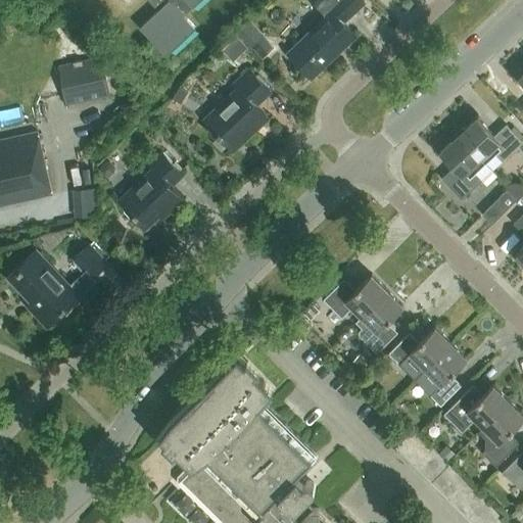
[(148,0),(158,10),(139,28),(165,56),(194,30),(183,16),(200,0),(148,0)]
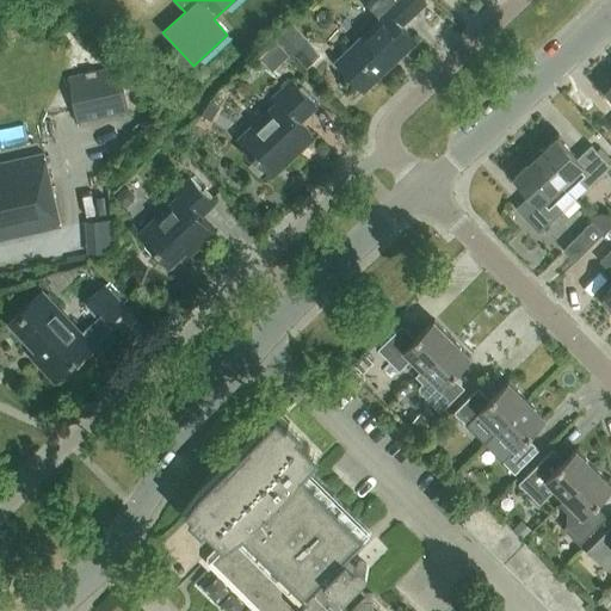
[(363,0),(381,19),(337,62),(363,90),(414,41),(401,26),(425,2),(421,0),(363,0)]
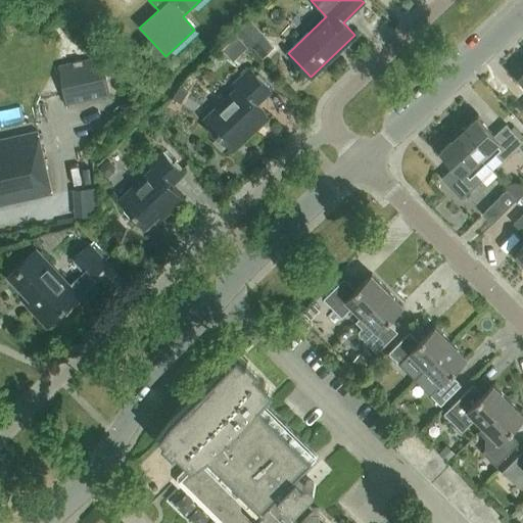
[(56,63),(64,105),(109,96),(102,55),(56,63)]
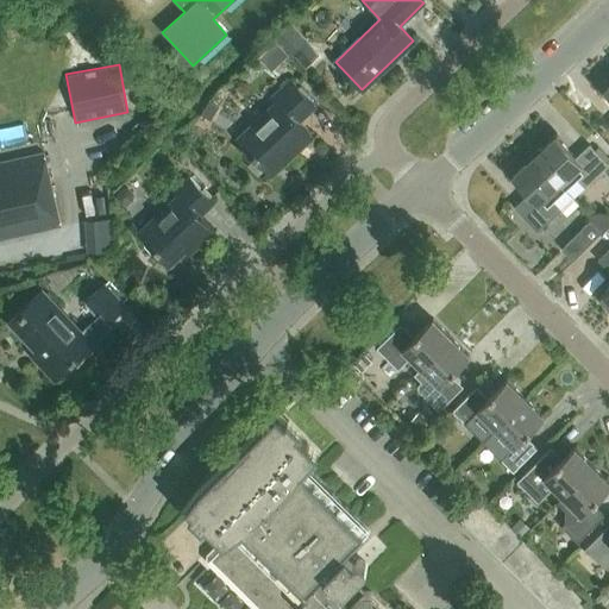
[(255,155),(257,157),(248,167),(258,176),(267,168),(272,174),(313,136),(296,117),(312,102),(292,81),(274,96),(277,100),(238,138),(243,143),(239,152),(249,159),(255,155)]
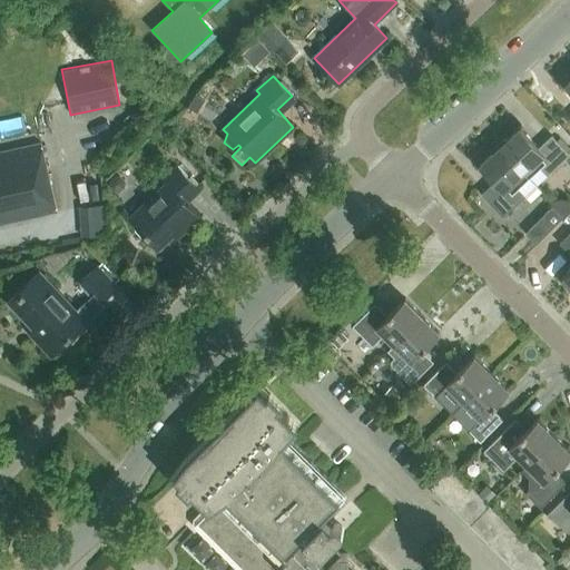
[(520,126),(499,145),(530,177),(540,168),(547,175),(569,154),(551,135),(539,146),(520,126)]
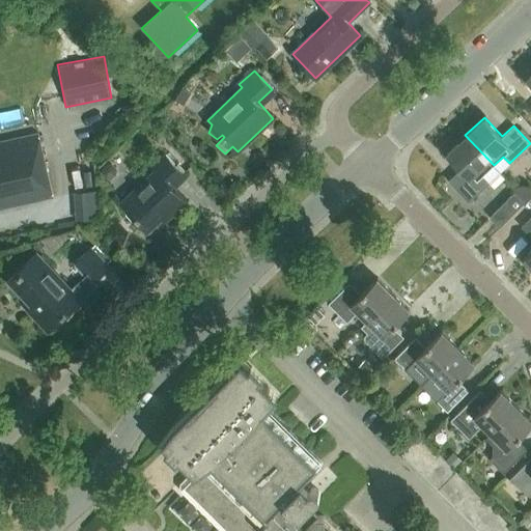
[(0,208),(54,197),(39,134),(0,142),(0,208)]
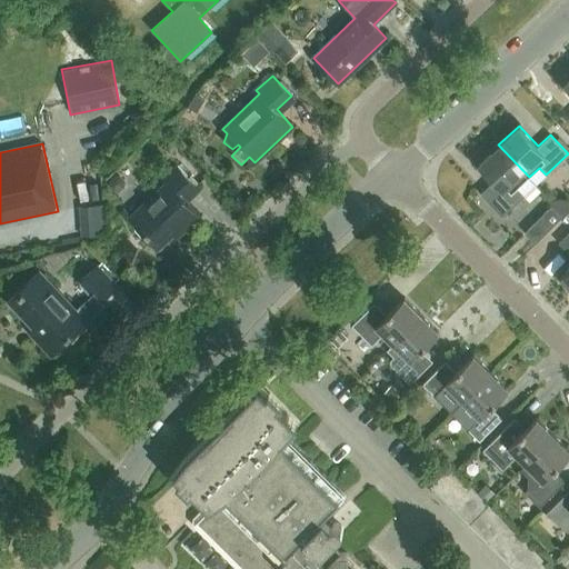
[(517,188),(529,177),(498,145),(478,163),(498,185),(485,198),(501,216),(523,195),(517,188)]
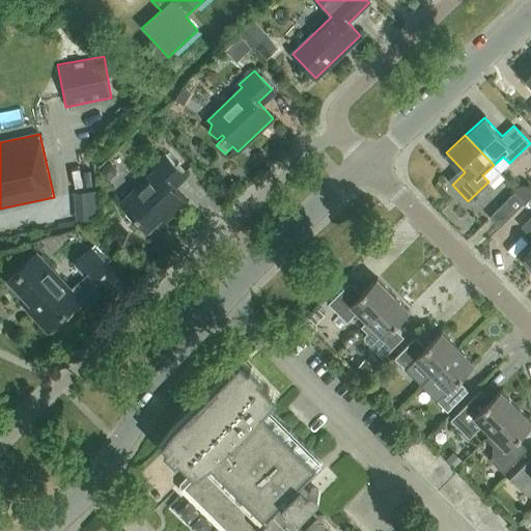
[(151,167),(157,171),(122,203),(147,230),(162,217),(165,221),(186,201),(171,185),(184,174),(165,155),(151,167)]
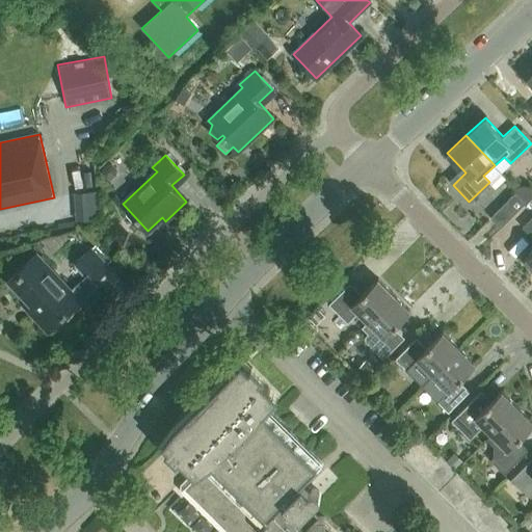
[(525,203),(514,192),(489,217),(500,227),(525,203)]
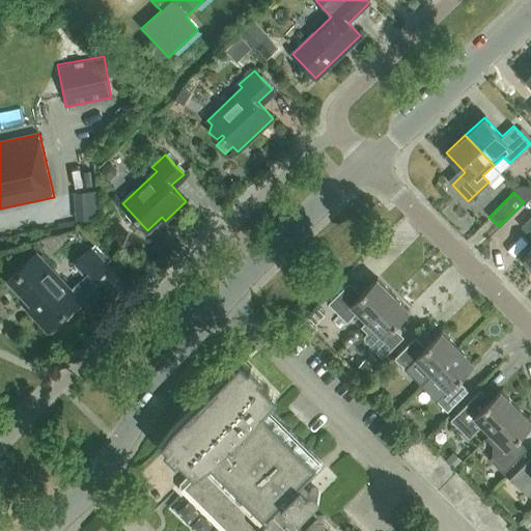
[(530,216),(521,226),(530,235),(530,249),(522,259),(530,268),(530,216)]
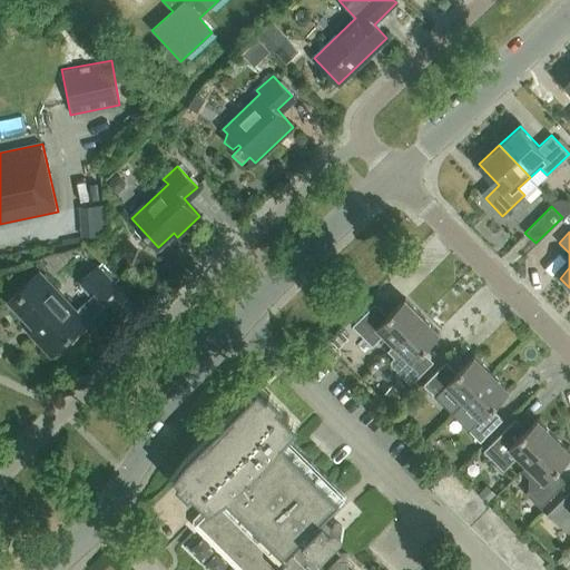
[(98,304),(100,302),(118,285),(97,263),(77,282),(98,304)]
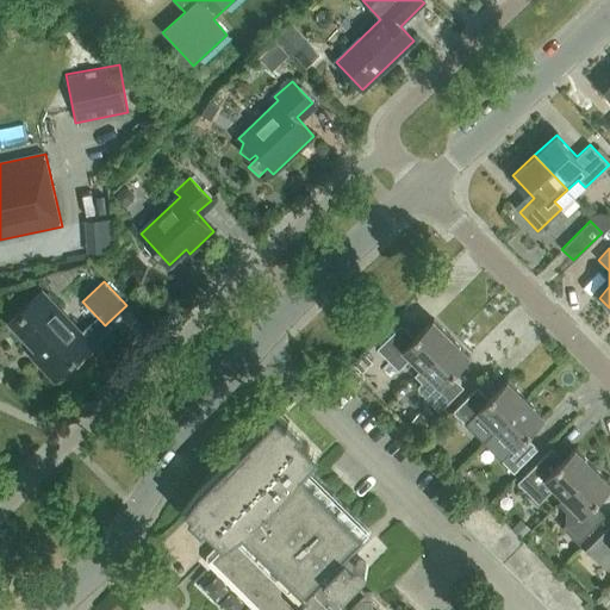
[(56,379),(93,346),(45,294),(14,323),(29,338),(31,336),(41,347),(33,354),(56,379)]
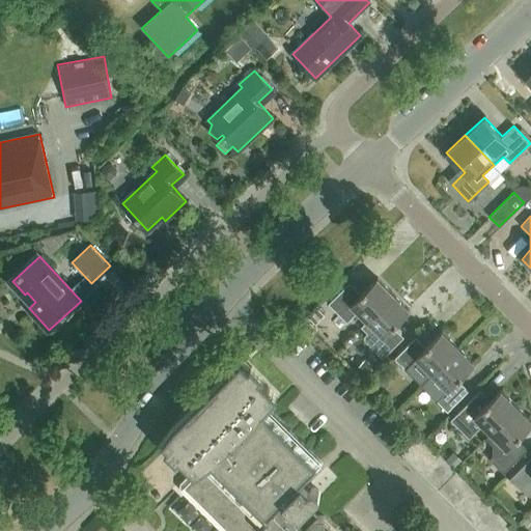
[(358,311),(367,319),(393,295),(378,278),(358,298),(345,286),(328,304),(346,323),(358,311)]
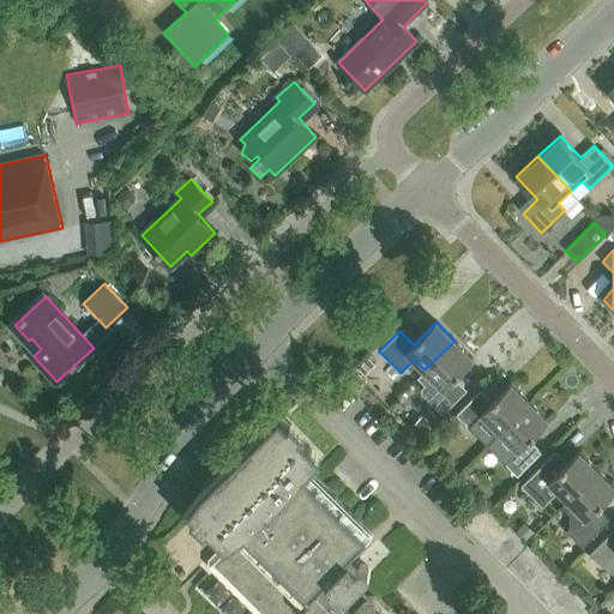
[(425,369),(417,378),(425,385),(421,389),(421,393),(443,414),(463,393),(451,381),(474,359),(455,341),(425,369)]
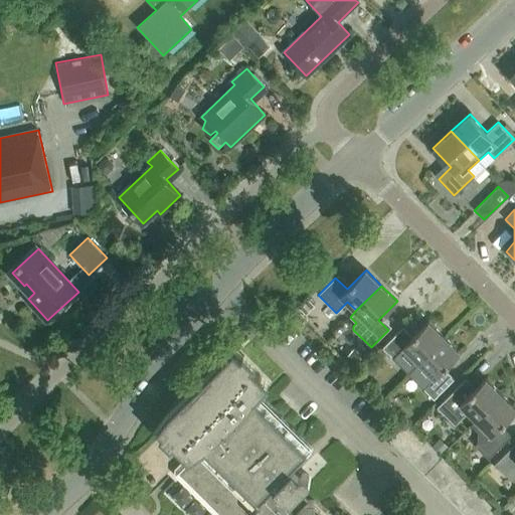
[(301,309),(306,314),(314,306),(309,301),(301,309)]
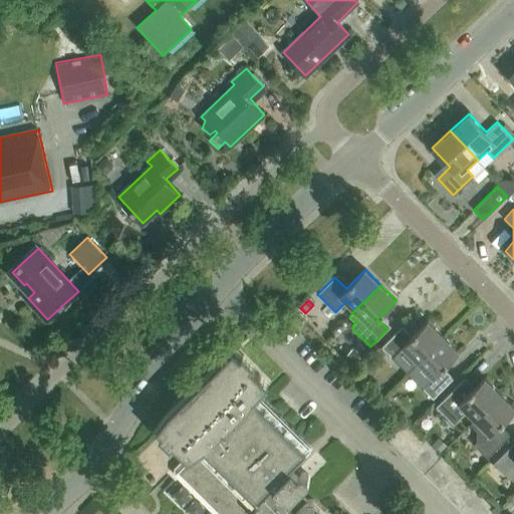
[(418,361),(444,336),(428,320),(409,339),(399,329),(381,346),(400,364),(410,353),(418,361)]
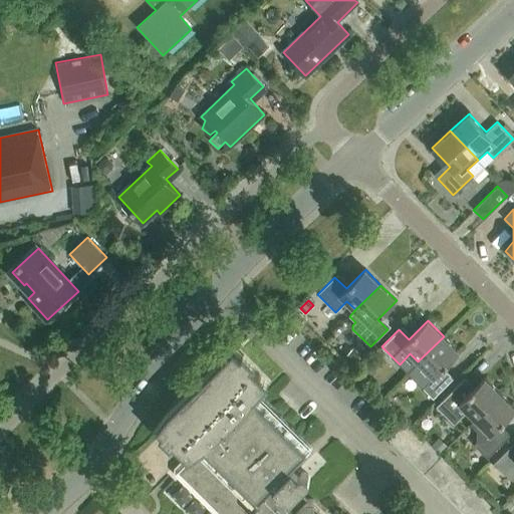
[(444,336),(418,361),(426,369),(415,380),(433,399),(450,380),(440,370),(459,352),(444,336)]
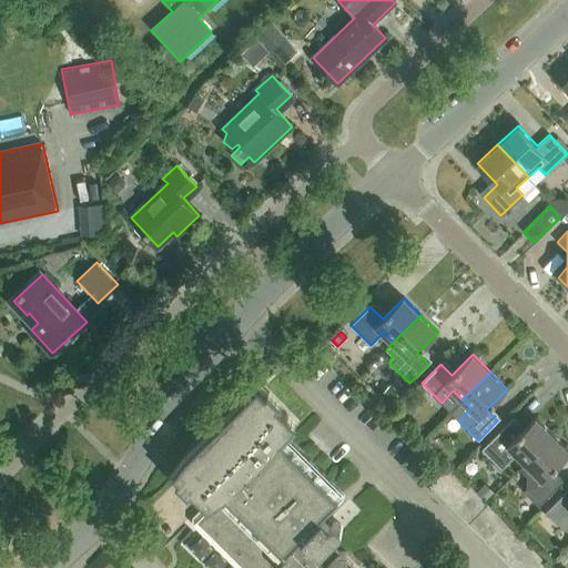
[(402,395),(391,384),(379,395),(391,406),(402,395)]
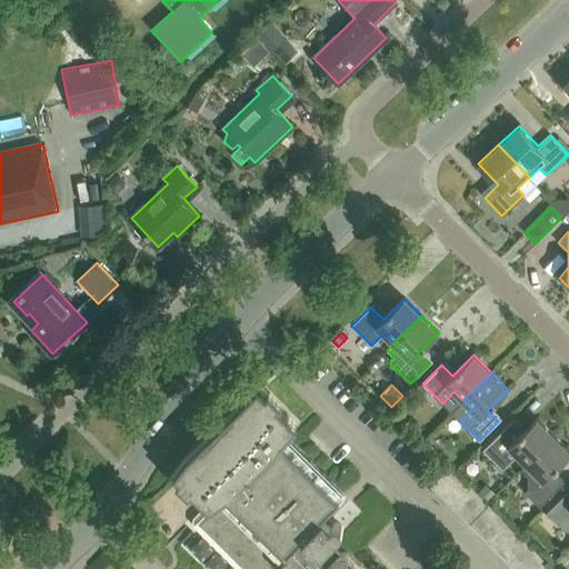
[(320,568),(338,552),(330,546),(340,536),(341,535),(341,532),(341,530),(341,528),(340,526),(338,525),(336,525),(333,525),(332,525),(330,526),(321,517),(343,493),(288,438),(300,425),(258,386),(175,475),(206,506),(190,521),(237,568),(320,568)]
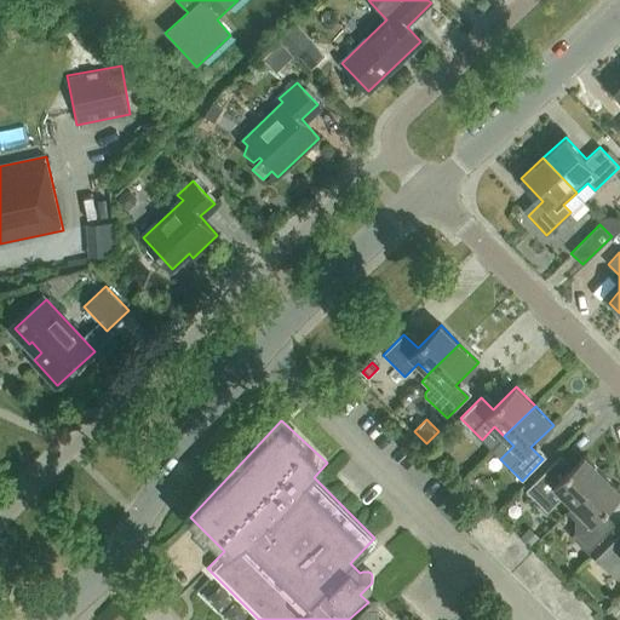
[(573,505),(603,475),(585,455),(572,469),(560,457),(526,491),(547,512),(563,495),(573,505)]
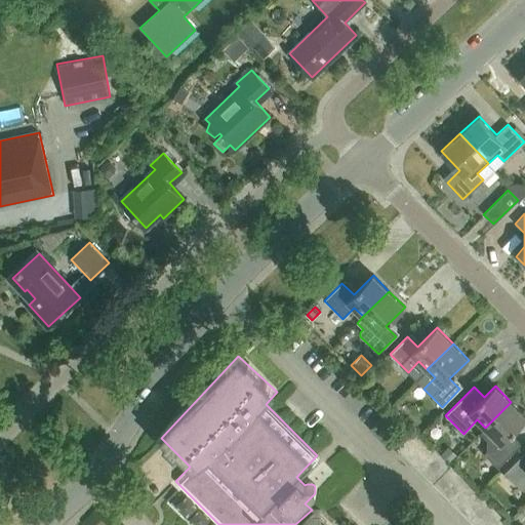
[(524,419),(524,415),(511,402),(485,428),(479,434),(486,440),(487,451),(484,454),(497,468),(518,447),(508,438),(524,419)]
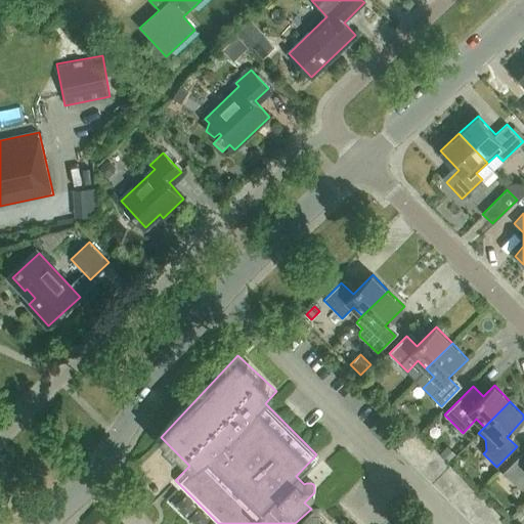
[(523,453),(523,452),(503,473),(514,484),(516,483),(522,489),(523,487),(523,453)]
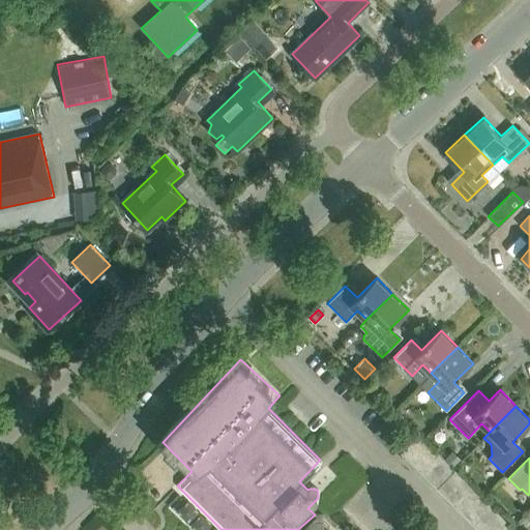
[(333,529),(331,527),(333,525),(320,512),(316,517),(315,514),(298,529),(333,529)]
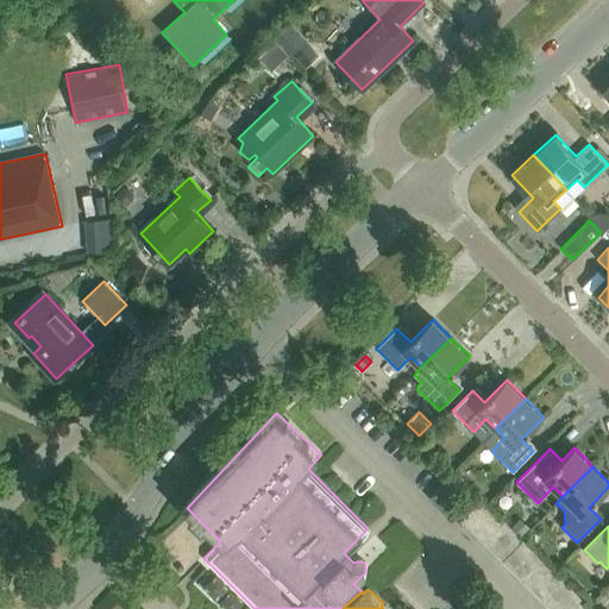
[(575,591),(557,608),(575,608),(584,601),(575,591)]
